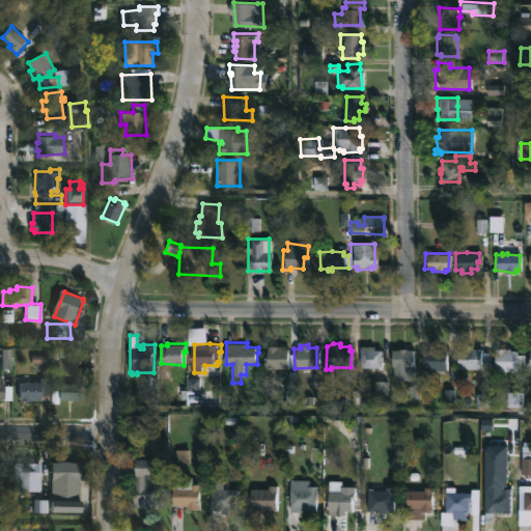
[(471,344),(471,347),(481,348),(481,352),(480,352),(480,368),(456,368),(456,347),(463,347),(463,344),(471,344)]
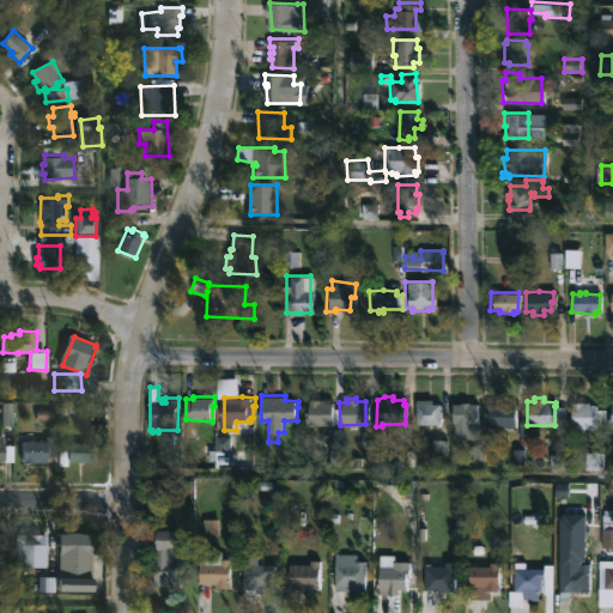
[(327,399),(327,401),(335,402),(334,425),(308,425),(308,411),(310,411),(310,399),(327,399)]
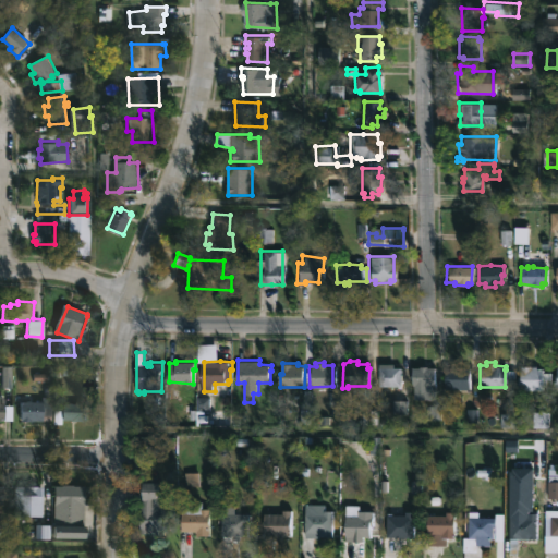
[(395,363),(395,366),(402,366),(402,370),(404,368),(402,379),(404,379),(404,384),(402,384),(402,386),(380,386),(379,363),(395,363)]
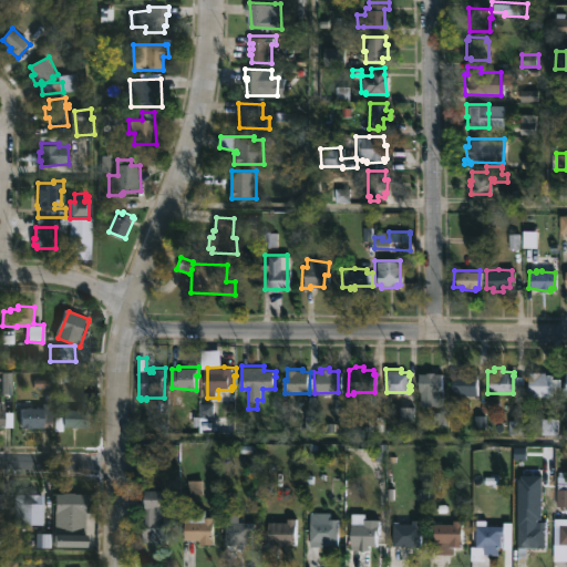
[(470,370),(470,373),(480,373),(480,395),(454,395),(454,372),(461,372),(461,370),(470,370)]
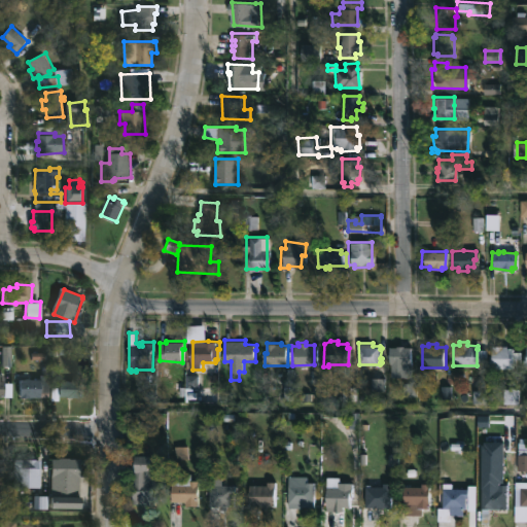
[(400,345),(400,346),(408,346),(408,348),(411,348),(411,353),(408,353),(409,376),(388,376),(386,346),(400,345)]
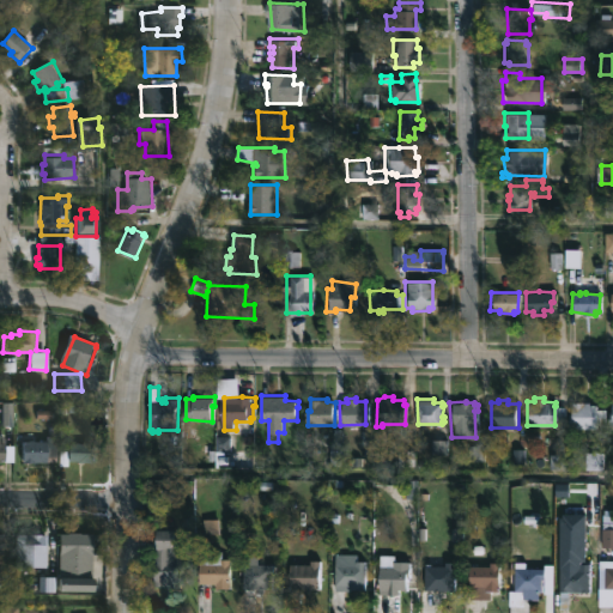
[(604,410),(604,428),(571,428),(571,413),(574,414),(575,401),(592,401),(592,404),(593,404),(593,408),(604,410)]
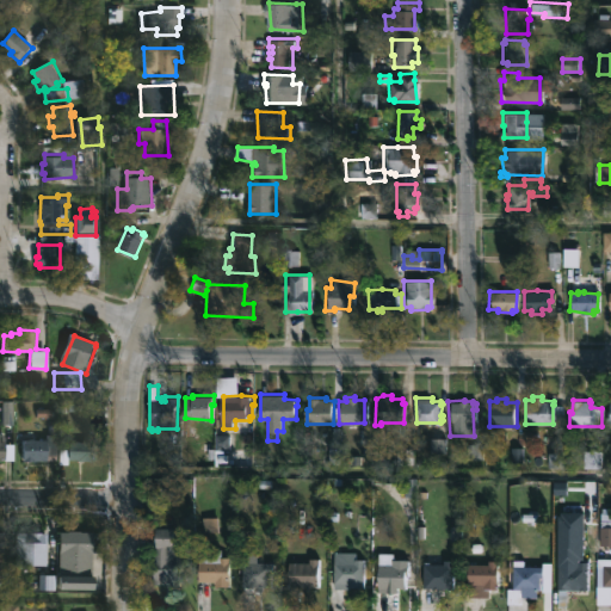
[(56,434),(55,461),(22,461),(23,439),(45,439),(45,434),(56,434)]
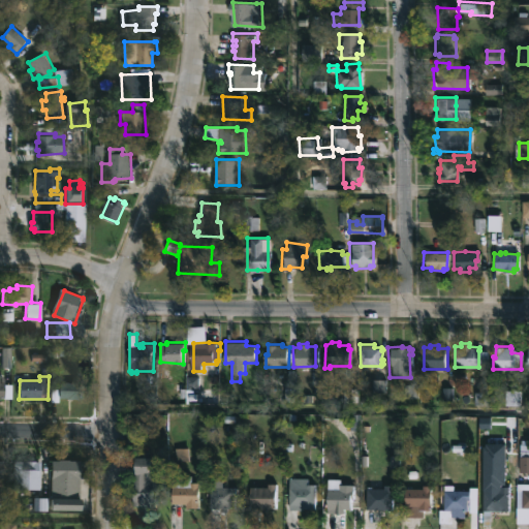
[(68,381),(67,383),(88,383),(87,399),(67,400),(67,398),(59,398),(59,383),(64,383),(64,381),(68,381)]
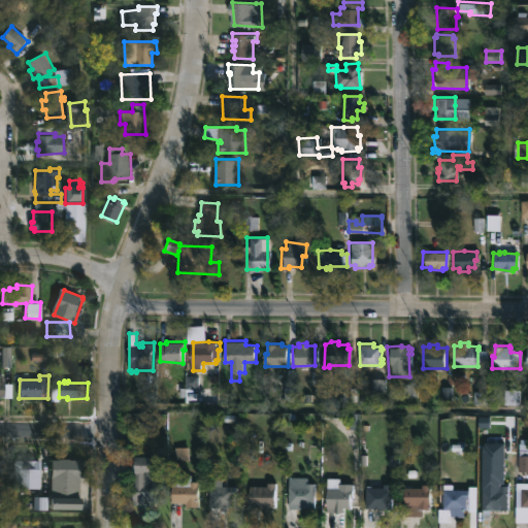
[(187,387),(186,403),(178,402),(178,396),(159,395),(159,381),(182,382),(182,387),(187,387)]
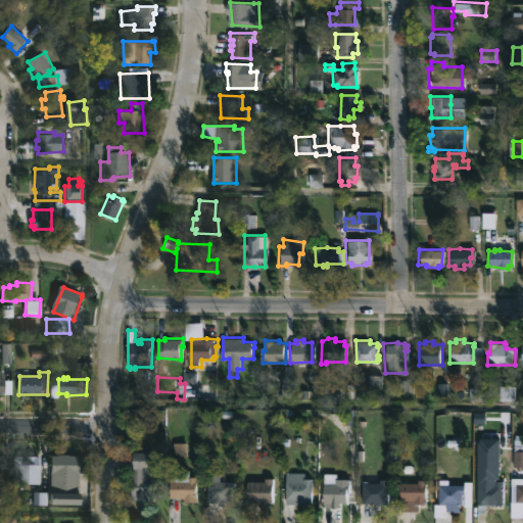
[(154,453),(154,477),(156,477),(155,501),(135,501),(135,486),(130,486),(132,464),(135,464),(135,453),(154,453)]
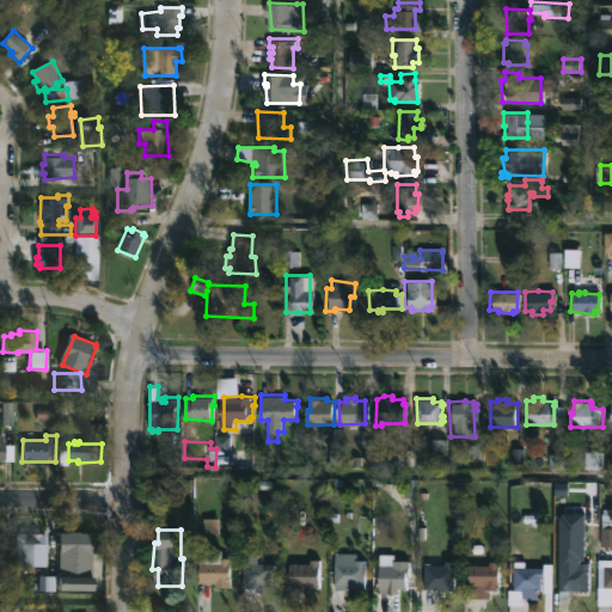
[(41,533),(41,536),(49,534),(50,555),(25,556),(25,534),(41,533)]
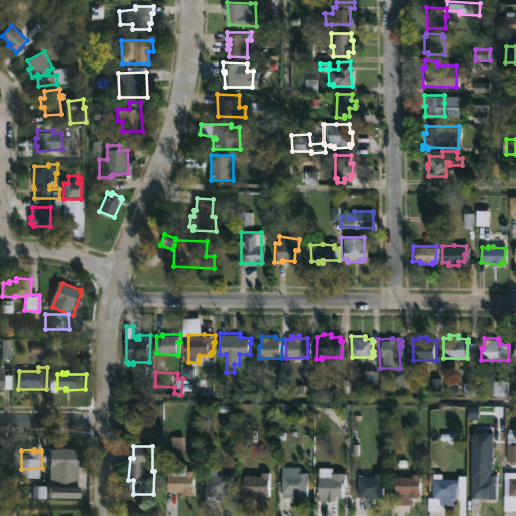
[(71,449),(71,450),(80,450),(80,468),(75,468),(74,488),(80,488),(80,500),(59,500),(59,449),(71,449)]
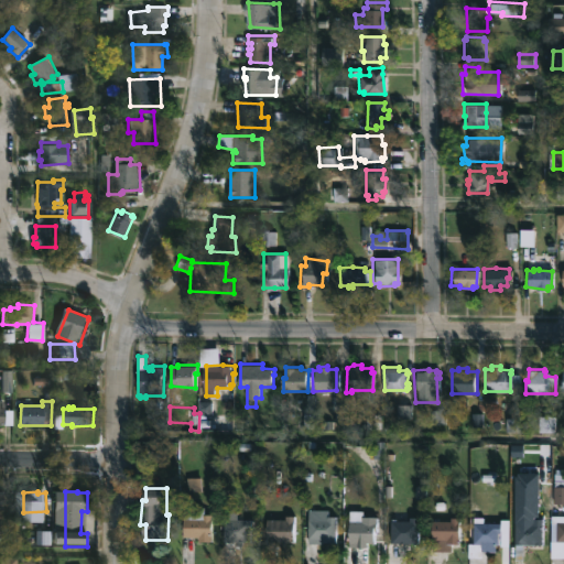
[(208,507),(208,514),(216,514),(216,541),(203,541),(203,538),(185,537),(185,507),(208,507)]
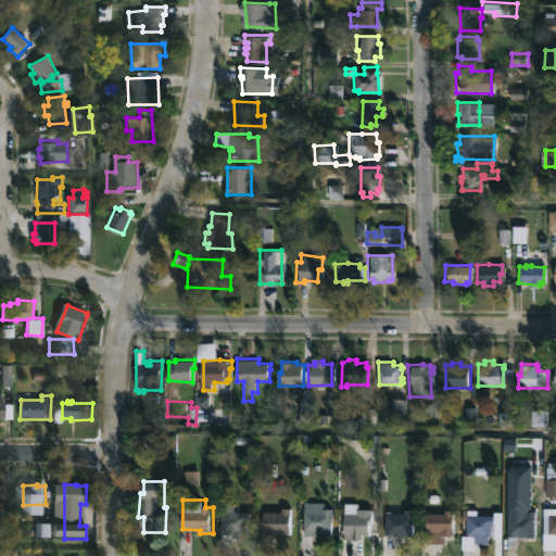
[(320,502),(320,507),(329,507),(329,534),(301,535),(302,502),(320,502)]
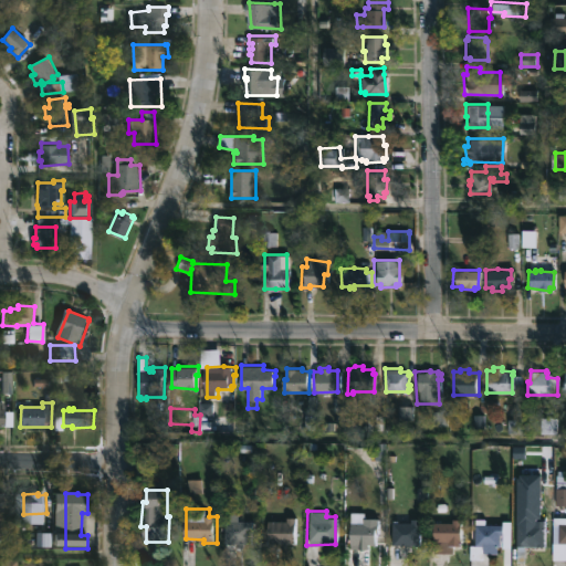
[(375,517),(375,534),(373,534),(373,546),(364,546),(364,549),(355,549),(355,559),(346,559),(347,511),(362,512),(360,517),(375,517)]
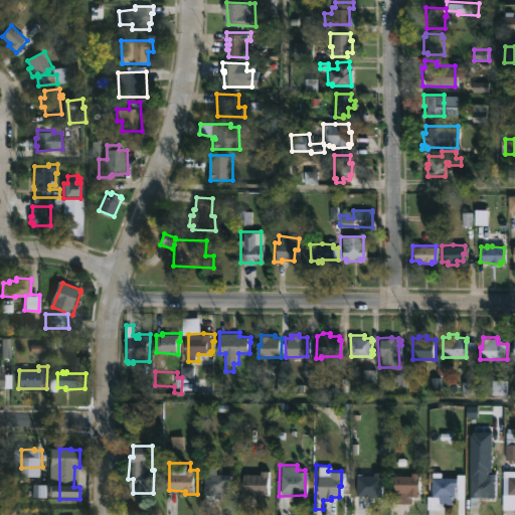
[(220,468),(220,474),(234,474),(234,485),(231,485),(231,495),(224,495),(224,498),(218,498),(218,495),(207,495),(208,468),(220,468)]
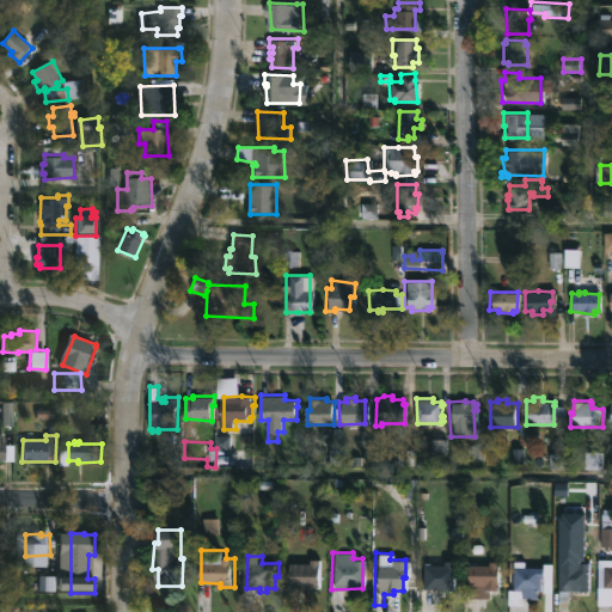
[(562,607),(555,607),(555,558),(582,557),(582,563),(586,563),(586,591),(567,591),(567,607),(562,607)]
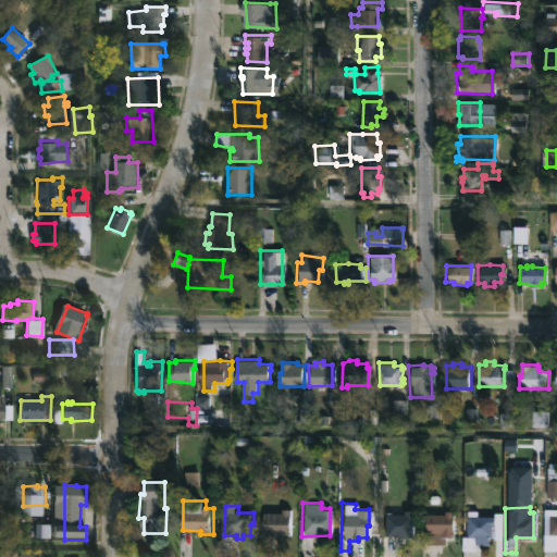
[(287,509),(286,535),(257,534),(258,512),(279,512),(279,509),(287,509)]
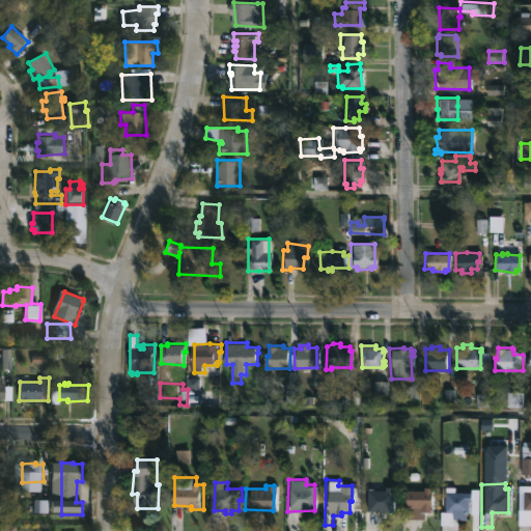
[(392,486),(391,511),(366,510),(367,487),(371,487),(370,490),(382,490),(382,486),(392,486)]
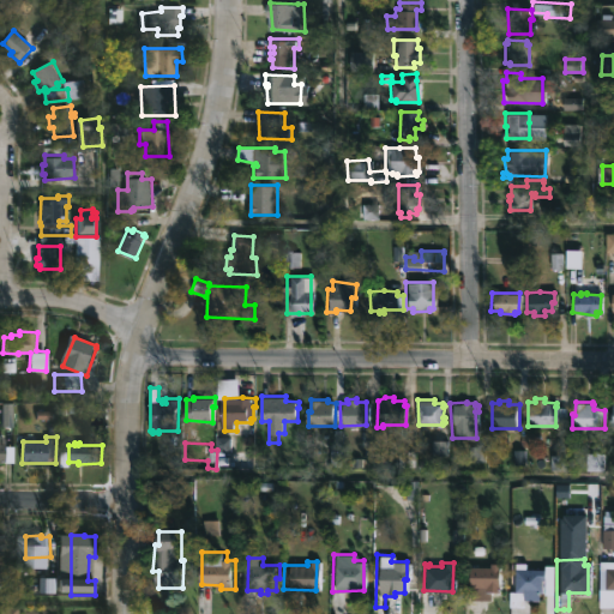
[(471,599),(467,599),(467,566),(487,566),(487,563),(503,563),(503,591),(481,591),(481,599),(471,599)]
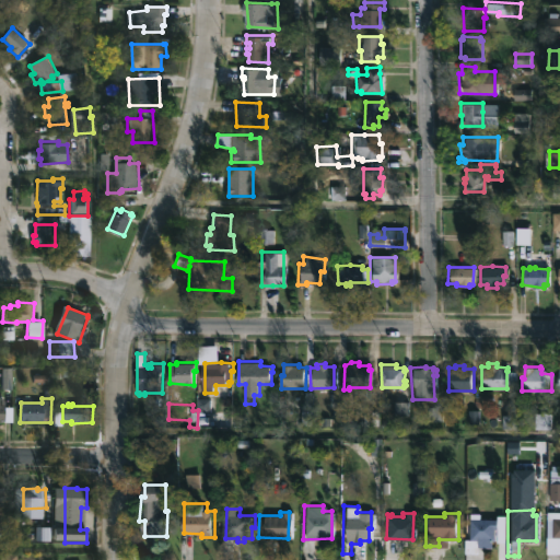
[(476,514),(476,518),(497,518),(497,531),(494,531),(494,540),(486,540),(486,544),(476,544),(476,552),(468,552),(469,518),(471,518),(473,514),(476,514)]
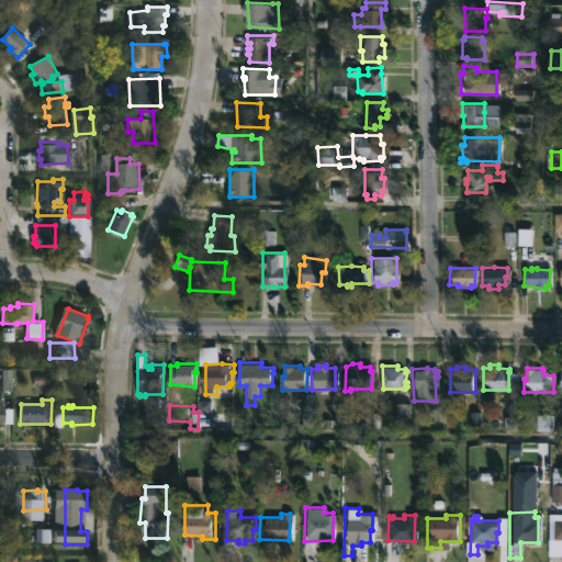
[(561,539),(553,539),(552,520),(561,520),(561,539)]
